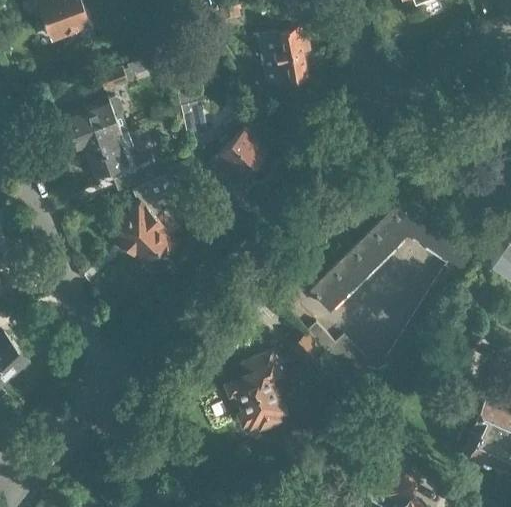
[(36,0),(50,38),(76,29),(77,33),(88,29),(87,24),(89,23),(80,0),(36,0)]
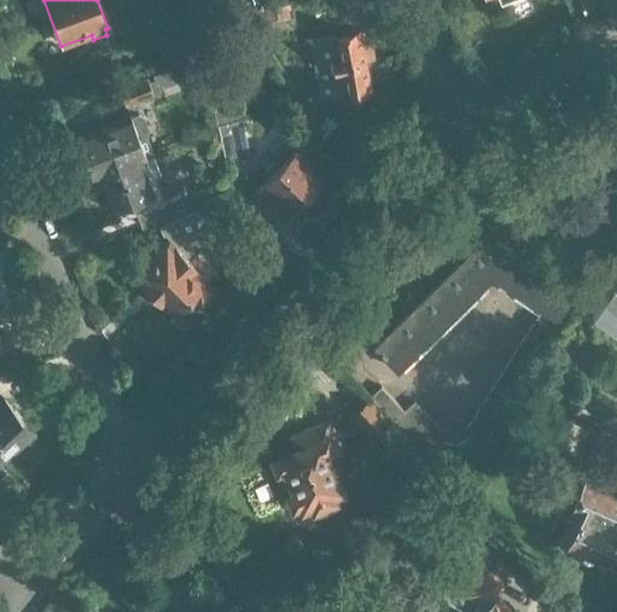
[(271,0),(274,12),(287,10),(285,0),(271,0)]
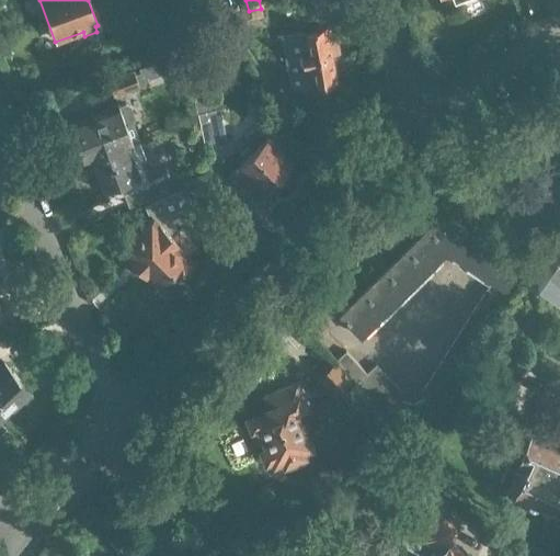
[(327,0),(306,0),(300,1),(304,26),(330,23),(327,0)]
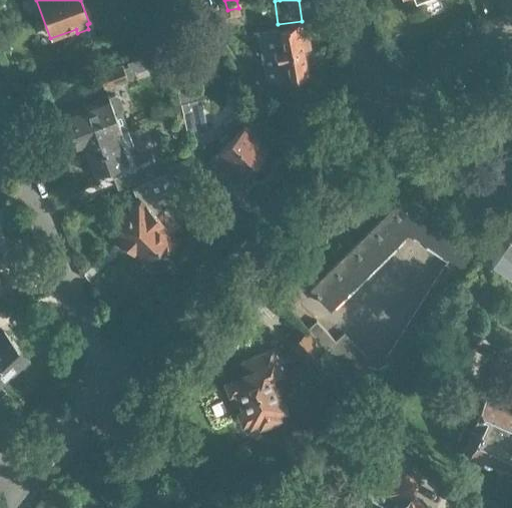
[(238,8),(227,10),(229,22),(241,20),(238,8)]
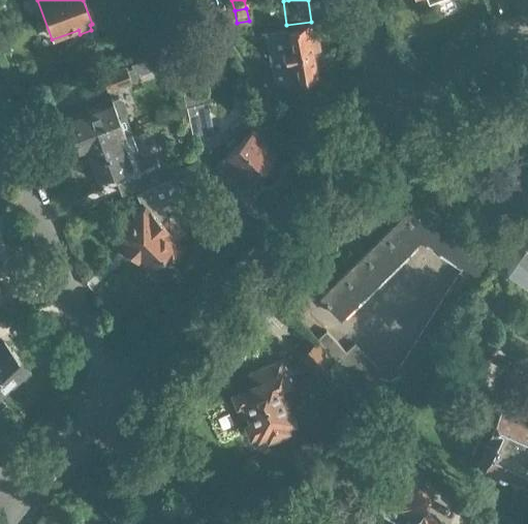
[(307,31),(268,38),(267,38),(276,87),(316,80),(312,56),(320,54),(316,32),(307,33),(307,31)]
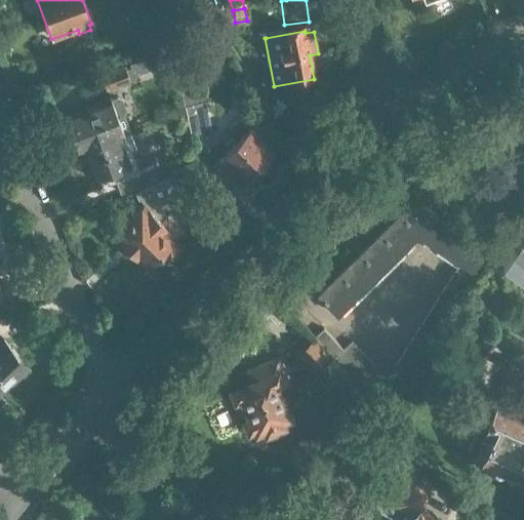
[(108,95),(132,86),(125,70),(101,80),(108,95)]
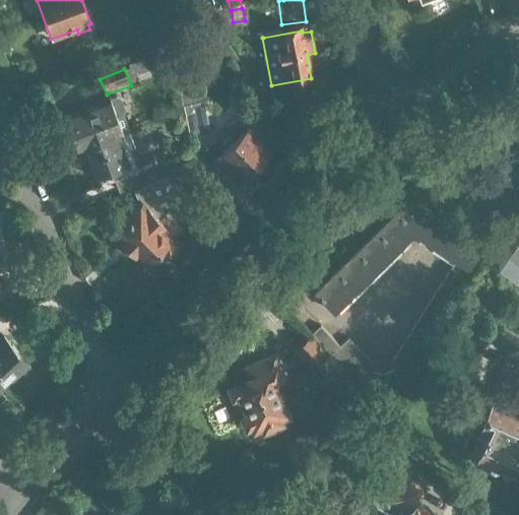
[(204,134),(202,126),(198,107),(197,108),(186,95),(181,97),(190,137),(204,134)]
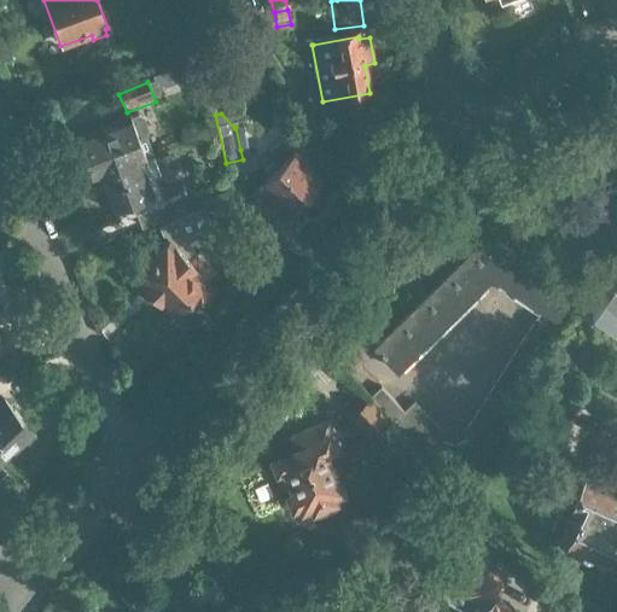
[(85,162),(92,181),(153,157),(146,138),(149,134),(144,121),(139,120),(132,122),(77,143),(77,144),(73,145),(71,150),(75,162),(80,164),(85,162)]
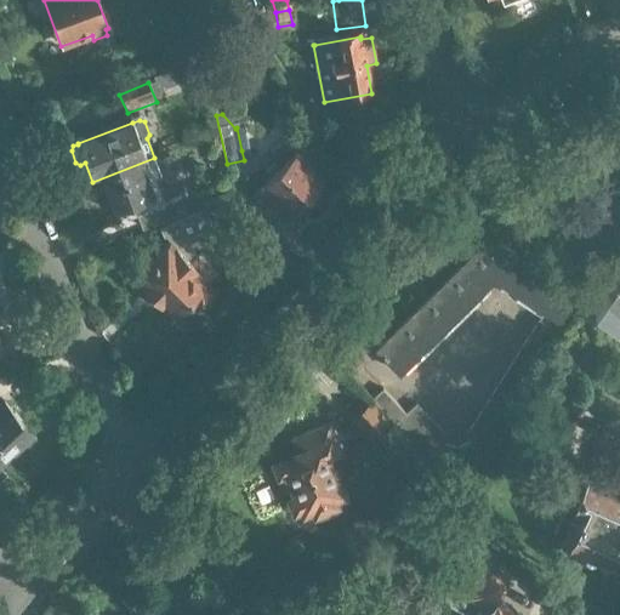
[(257,171),(248,180),(246,181),(246,186),(289,229),(296,231),(302,223),(303,217),(296,210),(324,183),(289,146),(283,146),(272,157),(272,160),(262,171),(257,171)]
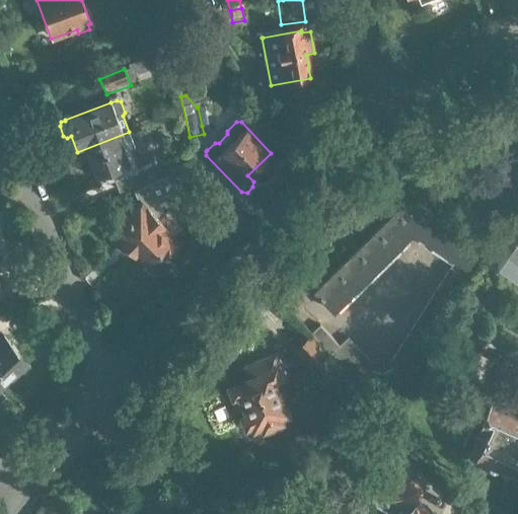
[(124,137),(123,135),(77,152),(77,153),(83,151),(94,180),(103,176),(106,186),(115,182),(120,195),(156,180),(152,168),(138,174),(130,153),(134,151),(128,136),(124,137)]
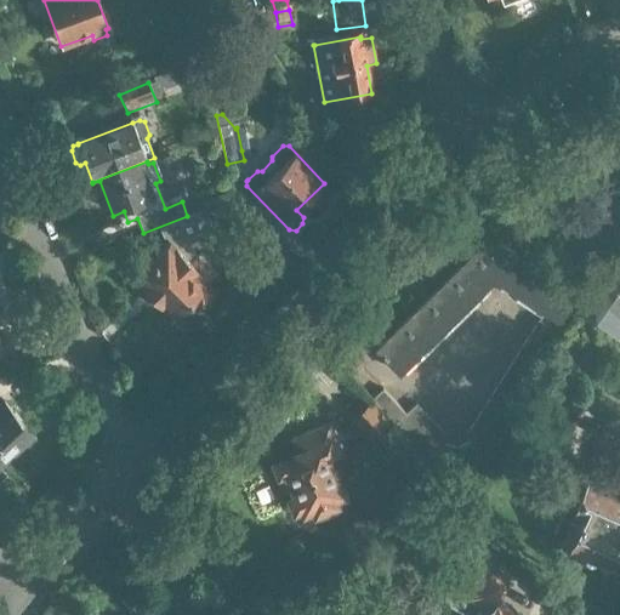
[(206,285),(216,275),(199,258),(192,266),(188,262),(191,258),(186,245),(214,233),(205,214),(161,232),(164,239),(170,245),(149,265),(140,255),(129,266),(128,273),(134,280),(132,282),(171,319),(193,299),(202,307),(215,294),(206,285)]
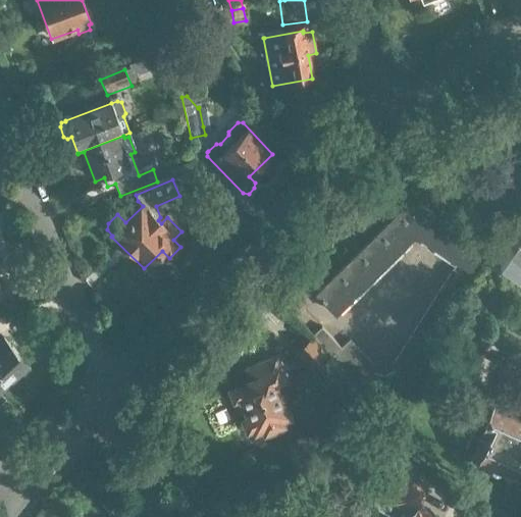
[(458,267),(471,274),(486,250),(421,208),(419,210),(412,203),(316,298),(336,318),(417,240),(458,267)]
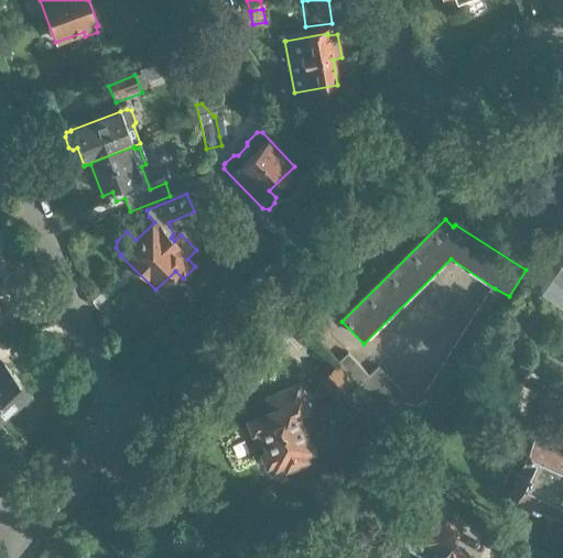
[(562,258),(559,254),(536,287),(562,307),(562,258)]
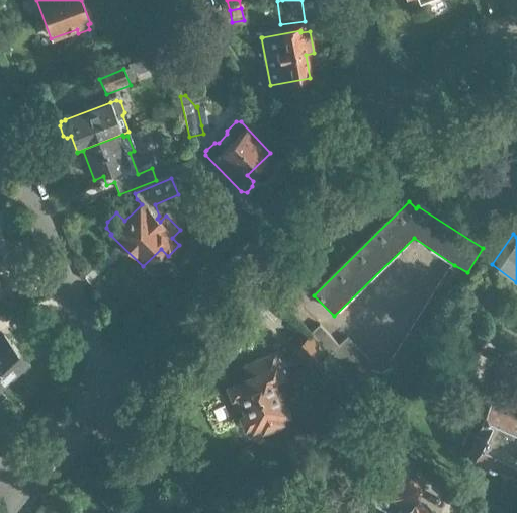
[(448,275),(469,288),(476,278),(467,272),(454,265),(448,275)]
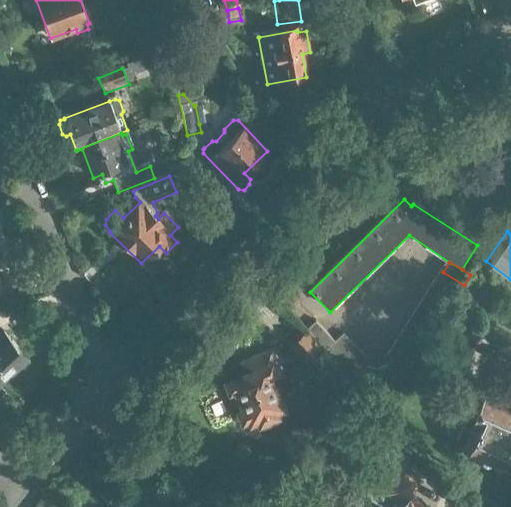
[(437,282),(458,295),(464,285),(443,272),(437,282)]
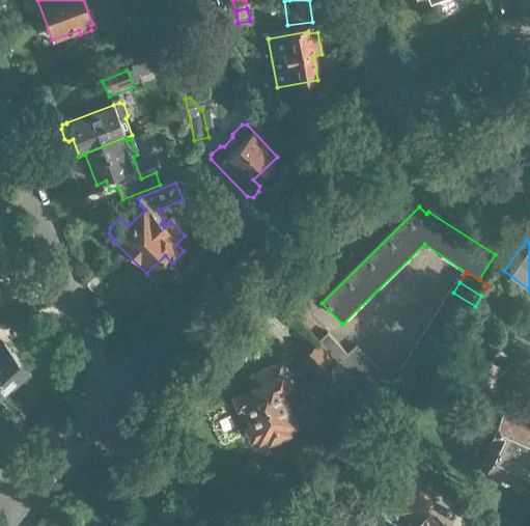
[(446,303),(468,316),(475,306),(453,293),(446,303)]
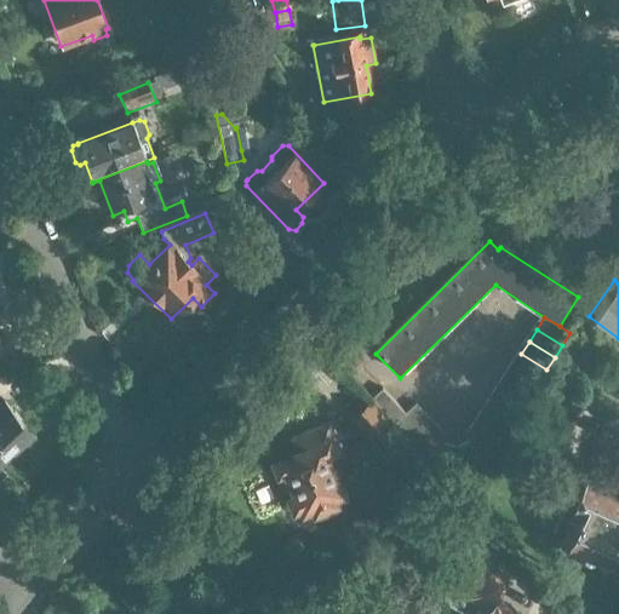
[(514,366),(538,382),(546,369),(521,354),(514,366)]
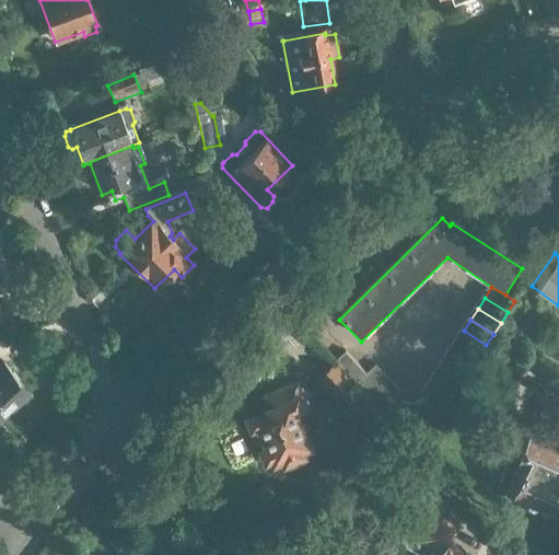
[(479,356),(486,345),(464,331),(456,342),(479,356)]
